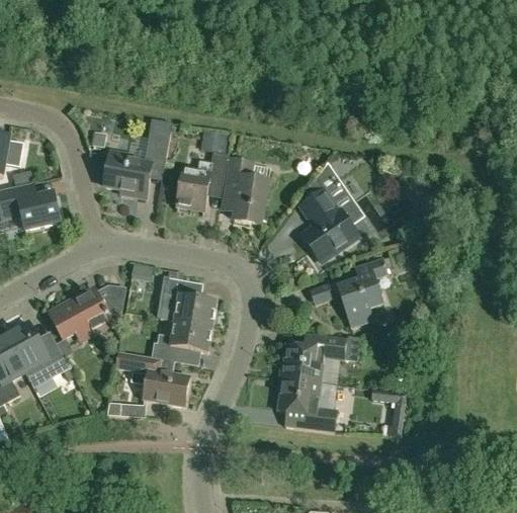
[(165,159),(169,134),(171,121),(152,117),(145,161),(130,158),(131,152),(110,149),(104,184),(132,189),(131,193),(145,195),(152,157),(165,159)]
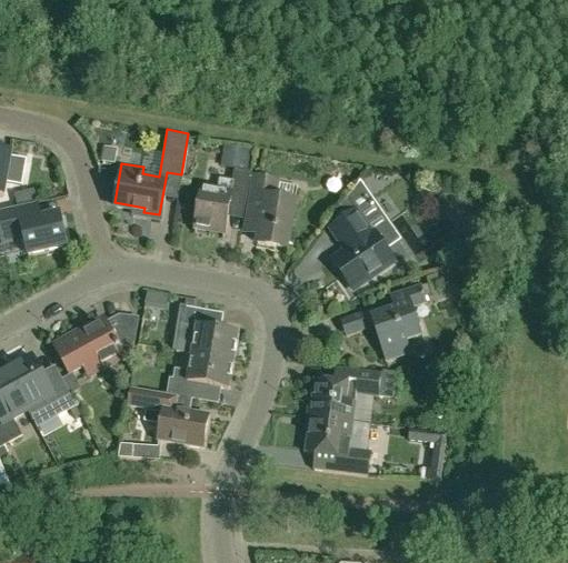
[(253,144),(222,139),(220,156),(251,161),(253,144)]
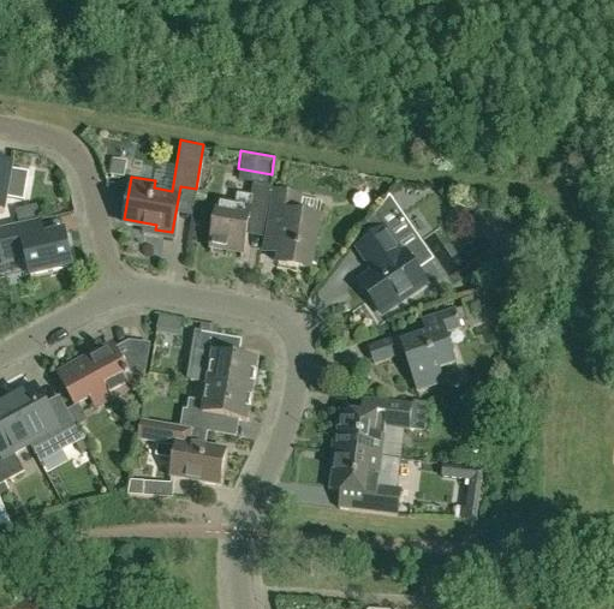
[(125,157),(111,155),(108,169),(121,172),(125,157)]
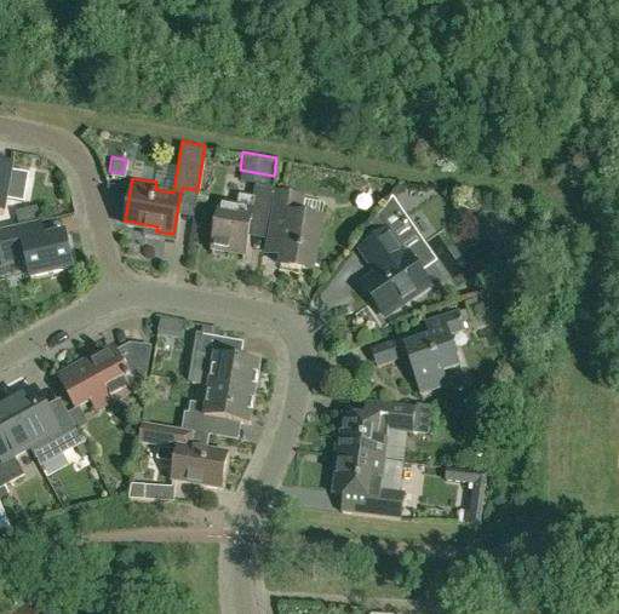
[(22,167),(11,165),(11,162),(0,160),(0,207),(3,208),(6,187),(17,189),(22,185),(24,172),(22,167)]
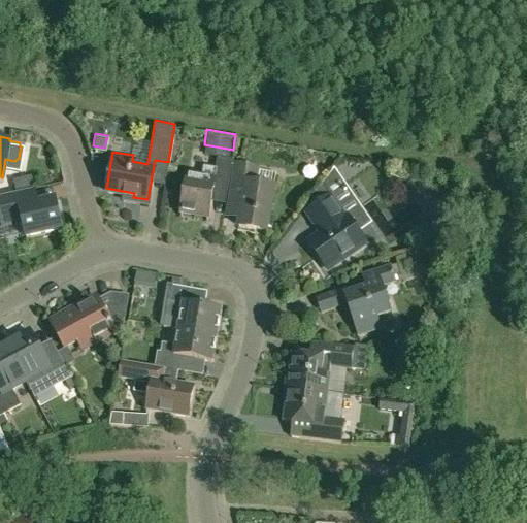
[(226,188),(232,156),(217,153),(215,164),(202,162),(200,173),(187,171),(180,208),(207,213),(211,186),(226,188)]
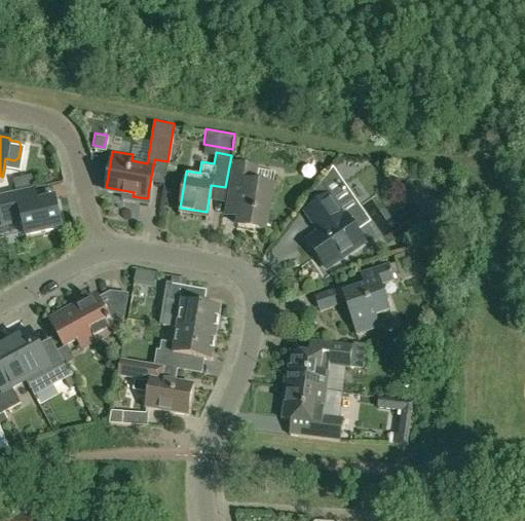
[(234,159),(229,192),(225,211),(238,214),(237,222),(265,226),(272,183),(253,179),(256,163),(234,159)]
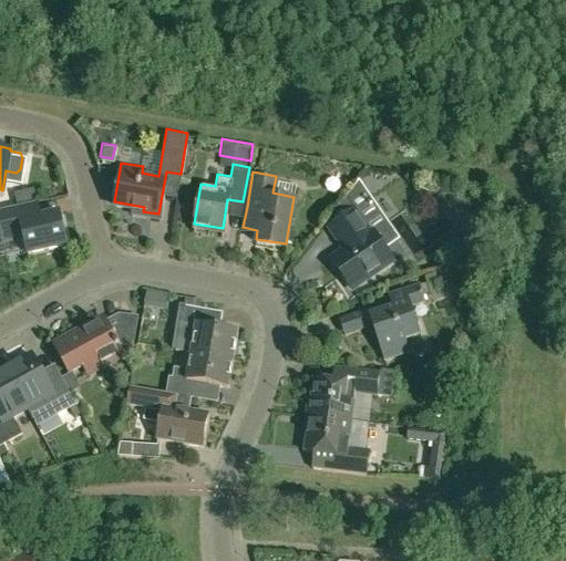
[(370,228),(354,206),(353,205),(368,196),(357,178),(326,218),(345,246),(331,255),(352,284),(392,257),(382,243),(395,235),(383,218),(370,228)]
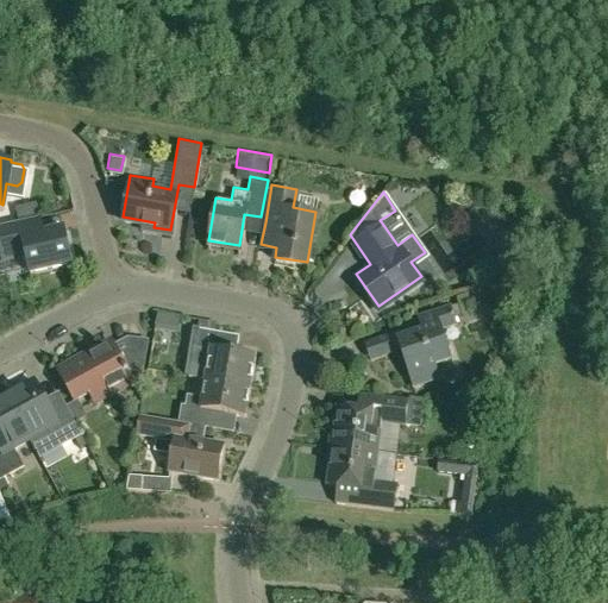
[(22,217),(0,221),(0,251),(1,257),(25,251),(29,270),(70,259),(63,225),(25,233),(22,217)]
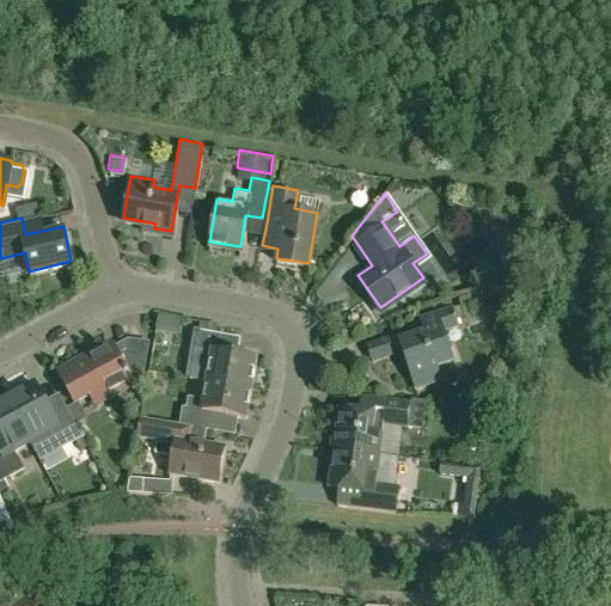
[(515,259),(517,251),(513,245),(498,256),(506,267),(515,259)]
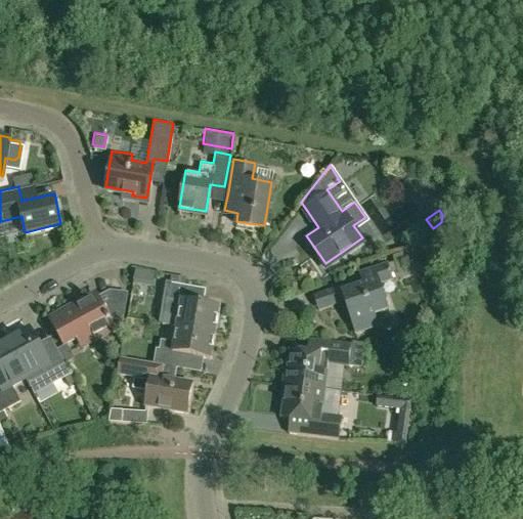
[(362,280),(340,288),(354,329),(378,321),(374,310),(388,306),(378,275),(391,271),(387,260),(358,269),(362,280)]
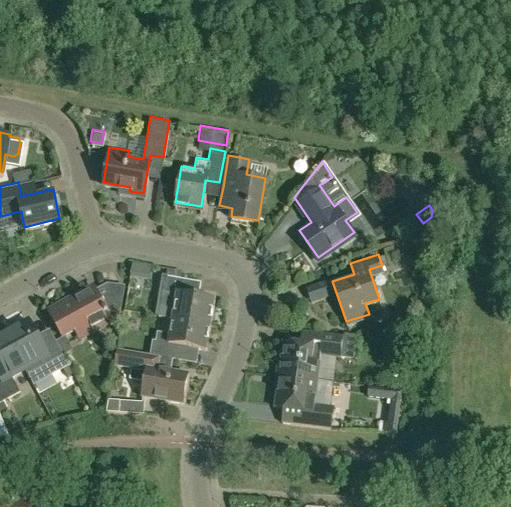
[(214,296),(197,293),(200,279),(192,278),(179,276),(164,273),(163,273),(161,287),(156,312),(172,315),(209,322),(214,296)]
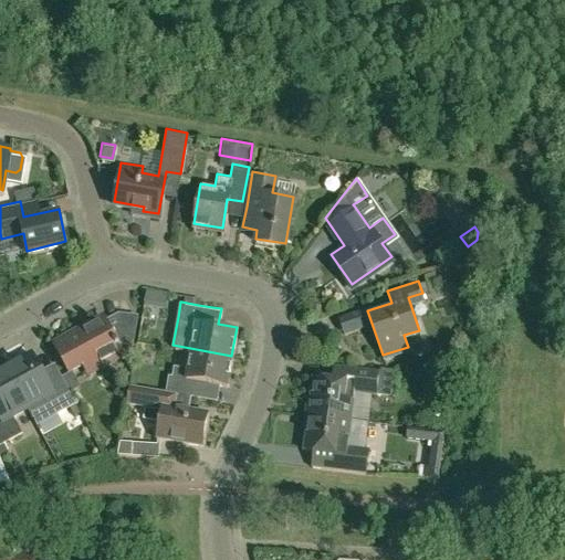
[(136,313),(123,319),(110,326),(102,312),(52,338),(69,369),(96,354),(102,363),(124,351),(123,350),(131,346),(136,314),(136,313)]
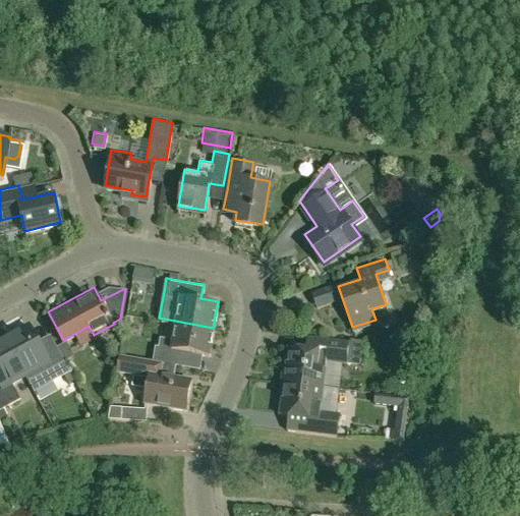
[(209,353),(213,328),(175,321),(172,336),(161,334),(159,344),(155,343),(153,358),(162,359),(181,363),(184,349),(209,353)]
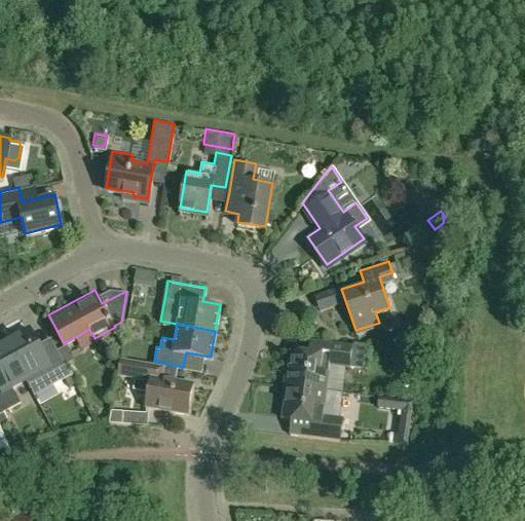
[(5,338),(26,375),(39,368),(48,384),(70,372),(60,352),(46,359),(29,326),(5,338)]
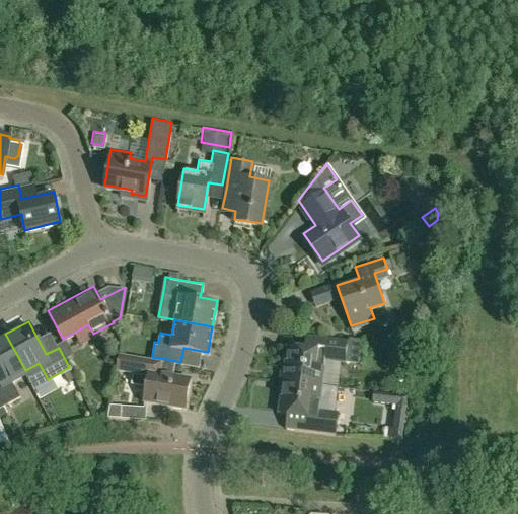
[(344,359),(346,337),(313,333),(306,332),(304,346),(286,344),(282,377),(320,381),(323,357),(340,359),(344,359)]
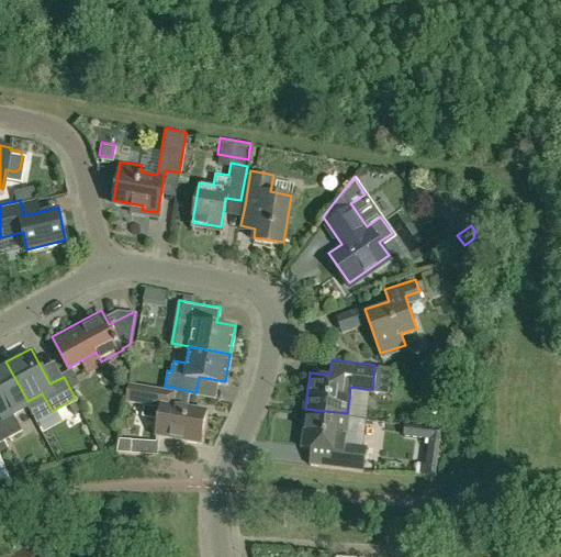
[(11,410),(27,401),(6,361),(0,365),(0,438),(21,427),(11,410)]
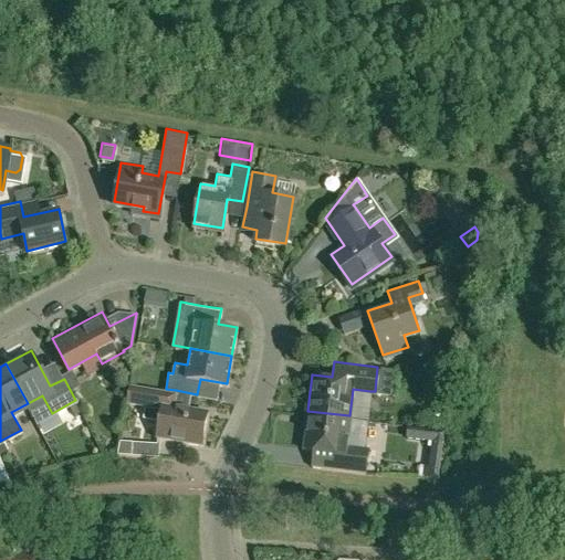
[(207,409),(174,403),(176,390),(166,389),(129,382),(126,400),(144,403),(142,414),(155,416),(160,414),(157,434),(201,442),(207,409)]
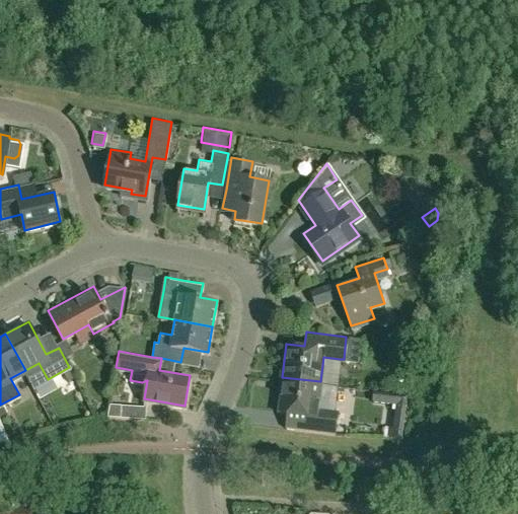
[(278,410),(287,411),(285,426),(335,432),(338,409),(317,407),(320,381),(282,377),(278,410)]
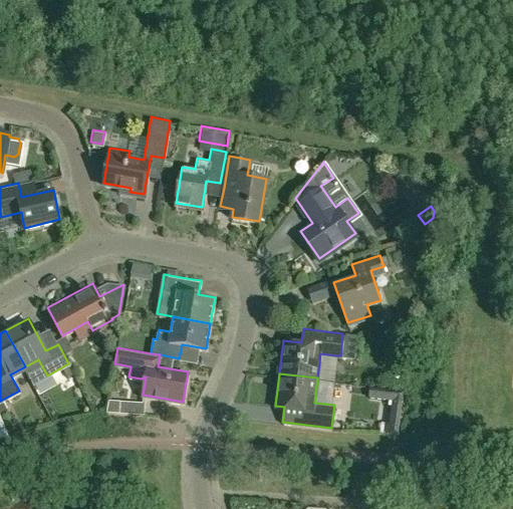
[(402,390),(368,386),(367,397),(391,400),(389,422),(383,422),(382,429),(397,430),(402,390)]
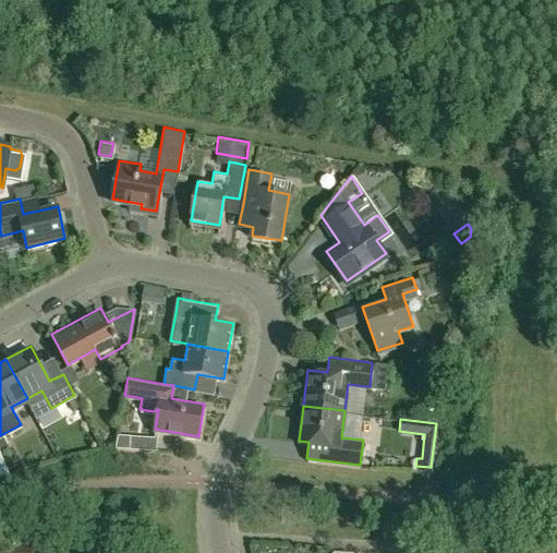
[(129,433),(118,432),(116,445),(128,446),(129,433)]
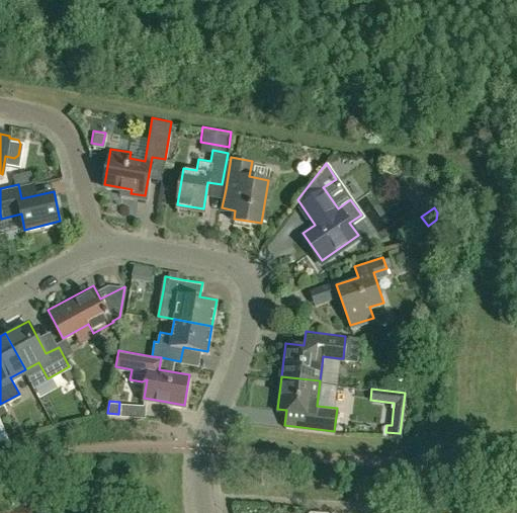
[(13,494),(0,493),(0,512),(29,512),(54,512),(54,486),(13,487),(13,494)]
